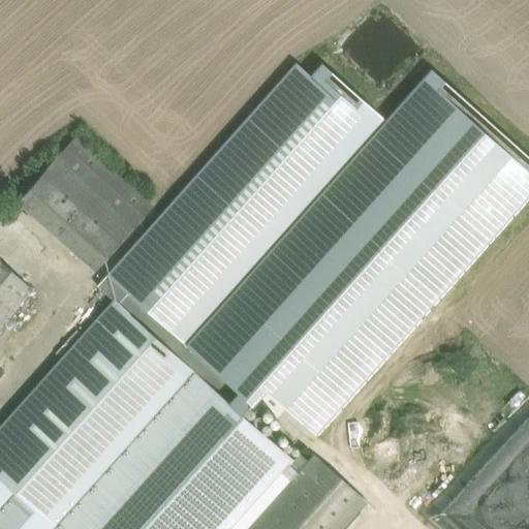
[(113,301),(0,426),(0,526),(3,528),(226,528),(290,458),(239,411),(258,390),(261,386),(284,407),(315,434),(528,194),(528,156),(431,69),(385,120),(321,63),(310,75),(296,63),(107,274),(96,286),(113,301)]
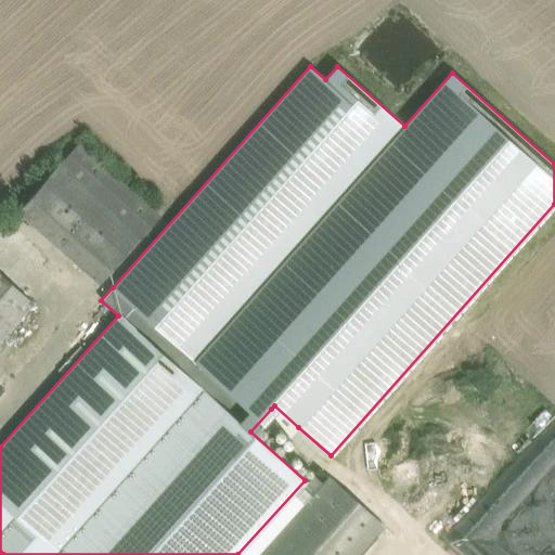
[(158,217),(77,144),(17,211),(99,284),(158,217)]
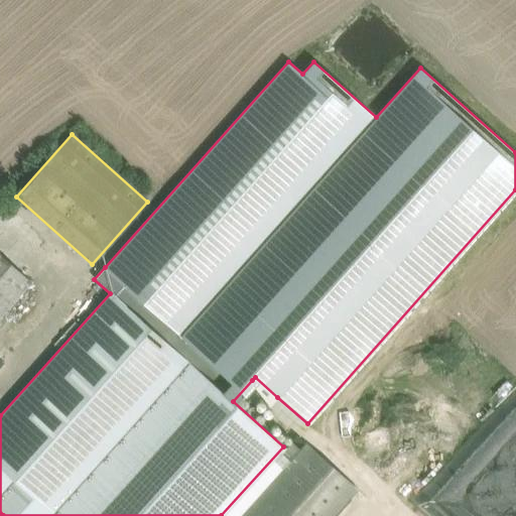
[(0,316),(30,283),(0,256),(0,316)]
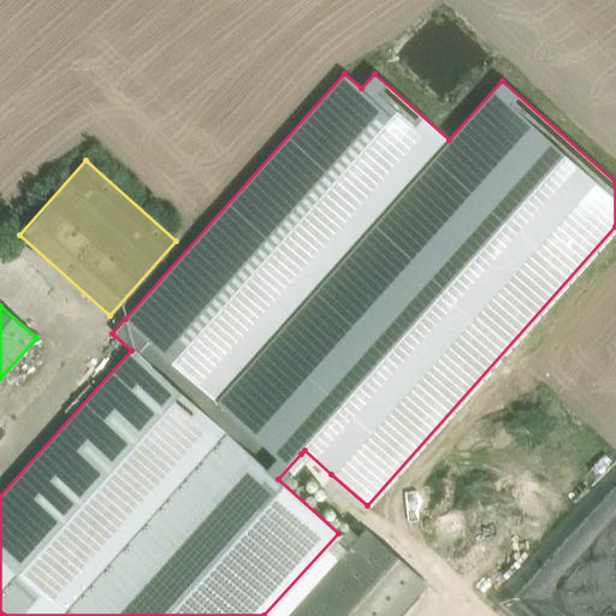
[(367,528),(286,615),(398,615),(428,584),(367,528)]
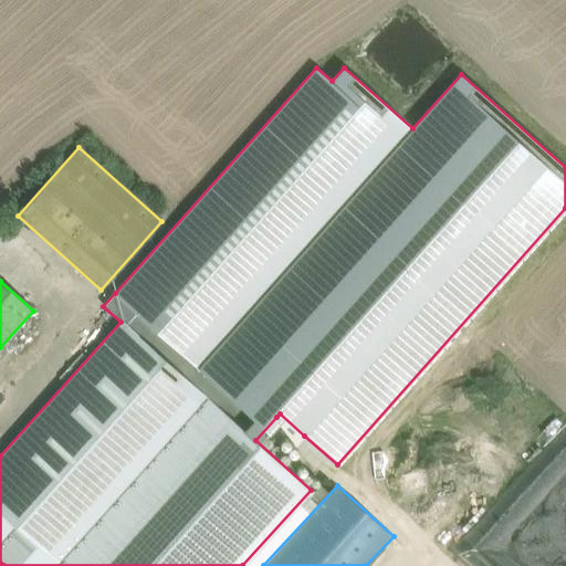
[(493,528),(486,531),(484,522),(472,525),(479,549),(498,544),(493,528)]
